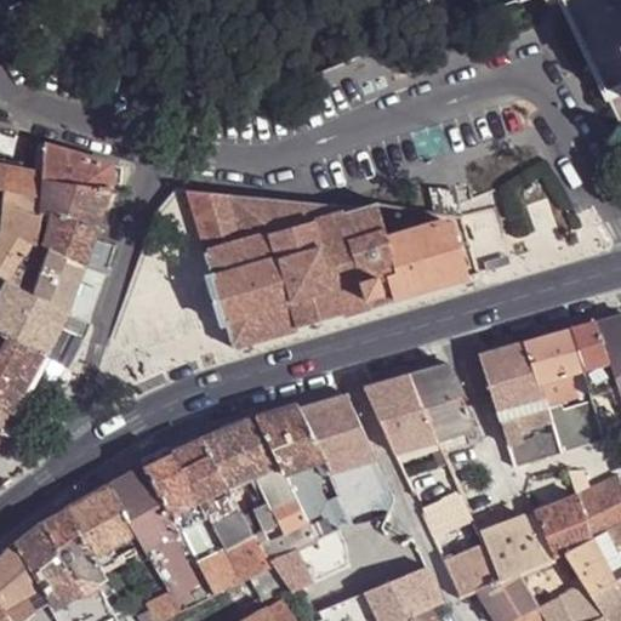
[(614,91),(600,66),(620,55),(620,0),(516,0),(517,3),(518,6),(533,0),(558,0),(603,96),(607,95),(614,91)]
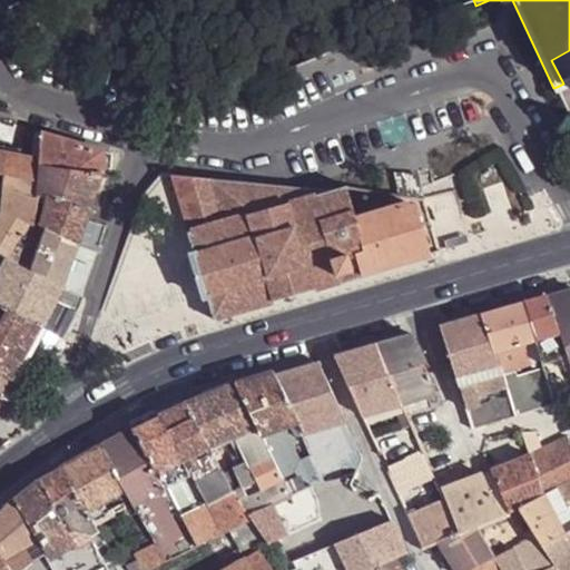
[(569,50),(551,60),(563,84),(557,87),(567,107),(569,105),(569,50)]
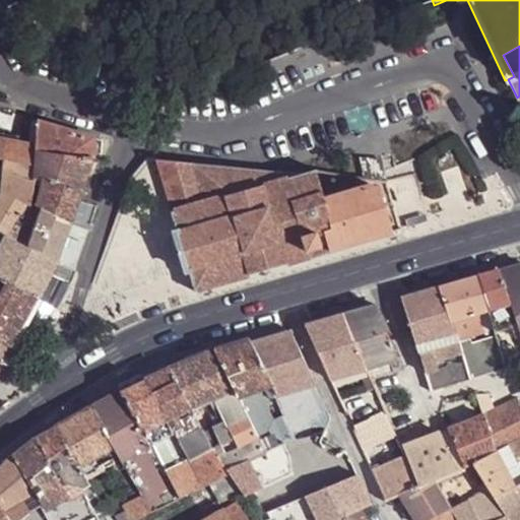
[(37,120),(29,118),(27,141),(35,143),(37,120)]
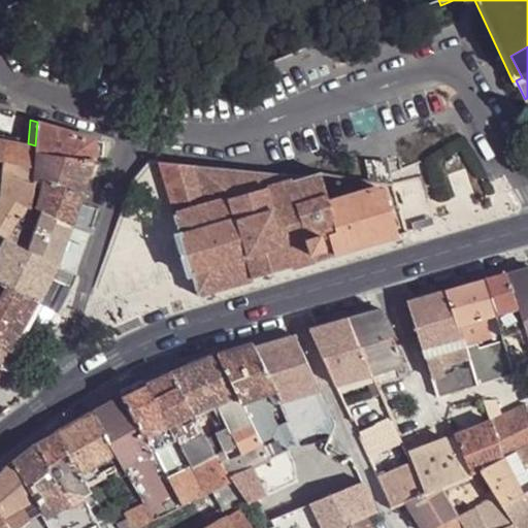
[(95,155),(94,139),(37,122),(35,145),(34,153),(35,153),(77,159),(94,159),(95,155)]
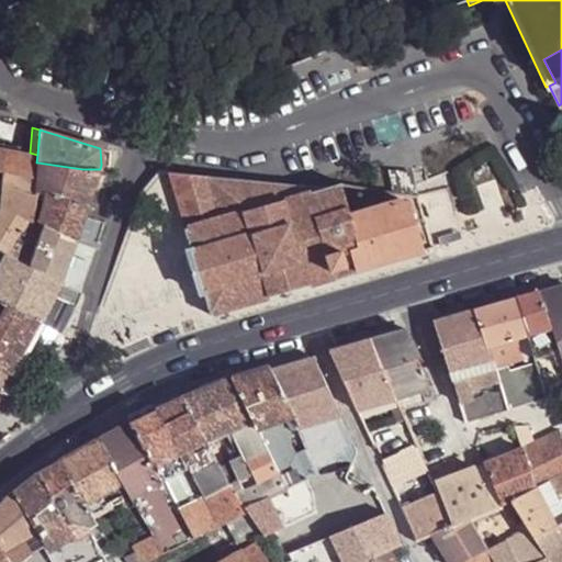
[(36,179),(37,163),(36,163),(37,155),(30,153),(0,146),(0,170),(6,169),(36,179)]
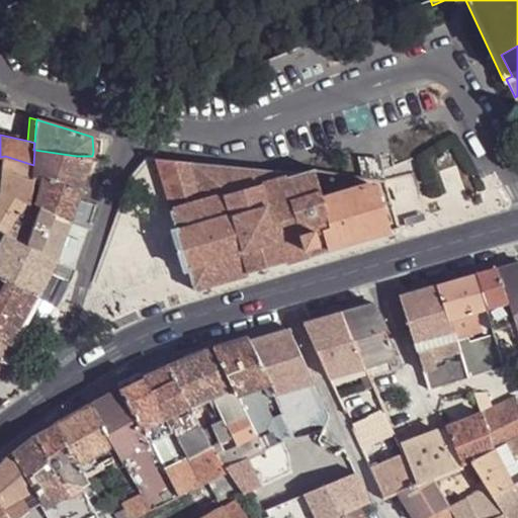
[(93,152),(102,154),(101,140),(92,137),(93,152)]
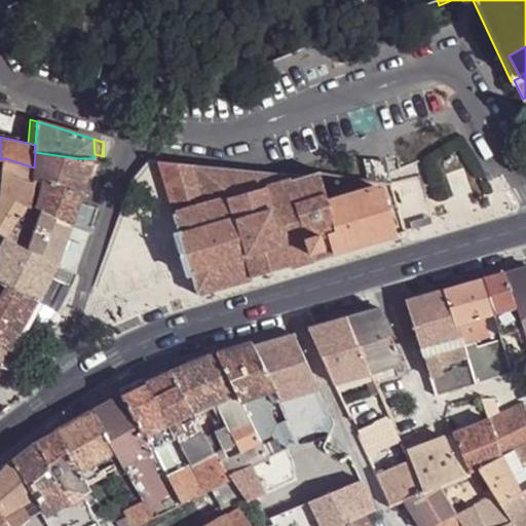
[(33,177),(43,180),(82,192),(94,158),(77,158),(35,152),(34,167),(33,177)]
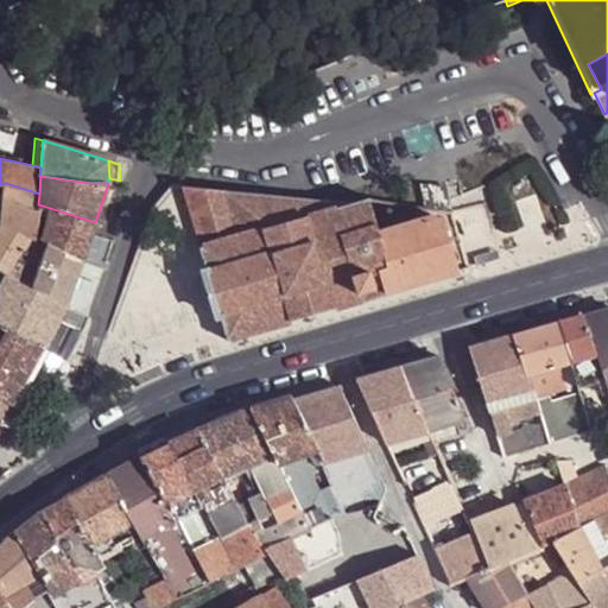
[(416,181),(420,203),(447,207),(442,183),(416,181)]
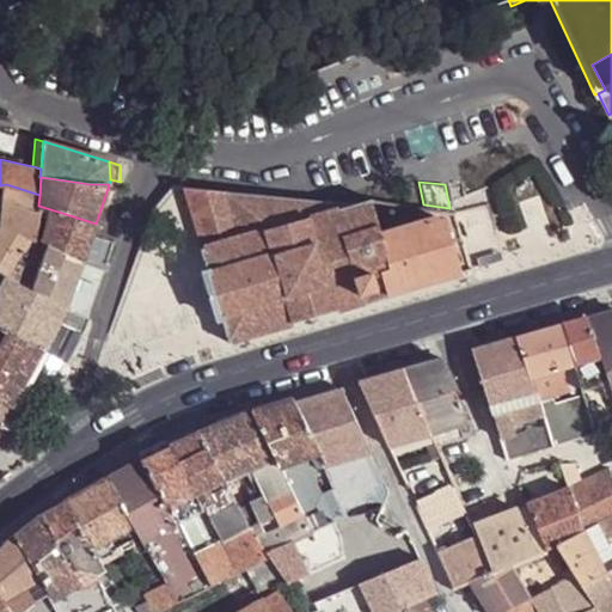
[(202,246),(353,204),(184,184),(202,246)]
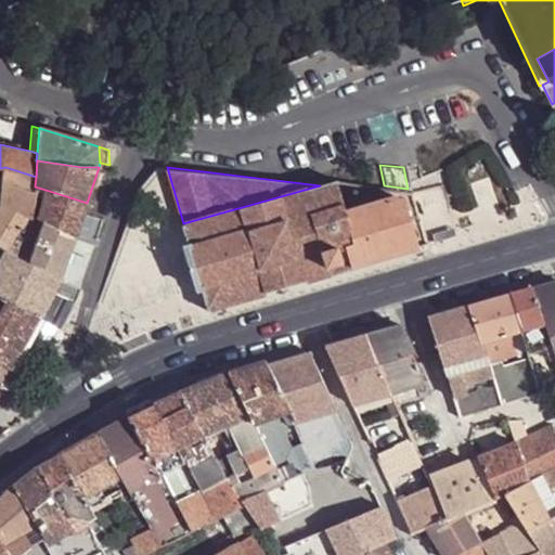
[(0,247),(7,253),(8,253),(33,215),(33,214),(34,201),(34,192),(3,181),(2,205),(0,208),(0,247)]
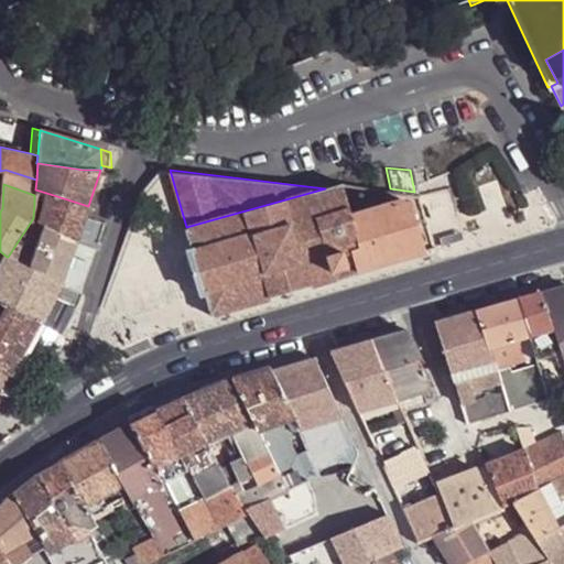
[(209,315),(357,272),(349,246),(359,242),(350,217),(342,184),(325,188),(186,227),(183,227),(190,249),(187,250),(187,252),(186,253),(190,264),(192,264),(195,279),(198,293),(198,292),(199,294),(203,293),(209,315)]
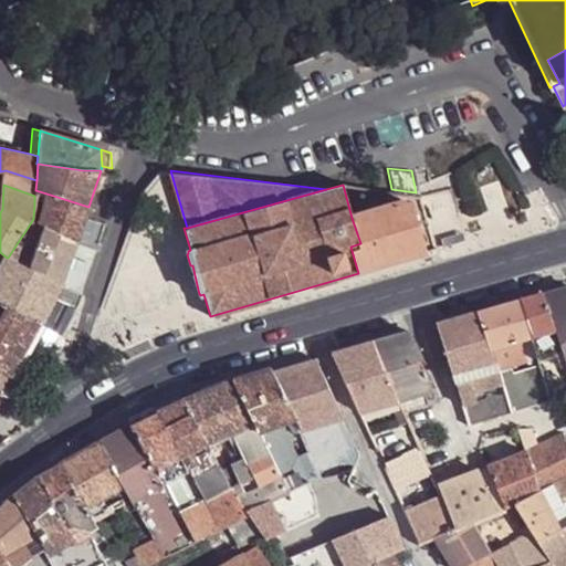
[(42,207),(46,194),(35,190),(34,196),(34,205),(42,207)]
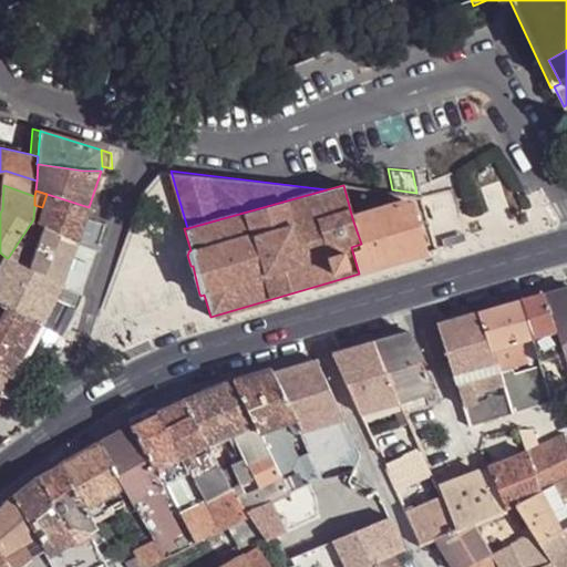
[(42,225),(76,241),(89,207),(47,194),(42,207),(39,222),(42,225)]
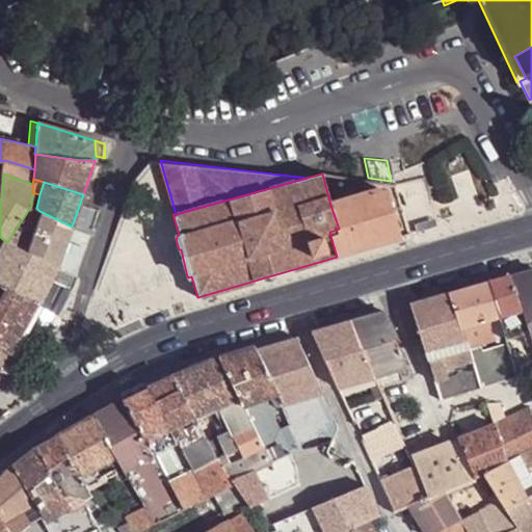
[(329,232),(337,257),(400,238),(388,195),(375,191),(330,205),(339,229),(329,232)]
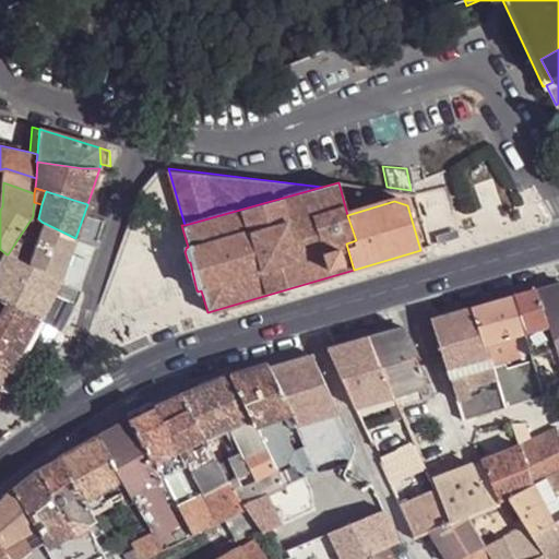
[(31,268),(42,222),(38,218),(33,216),(8,254),(31,268)]
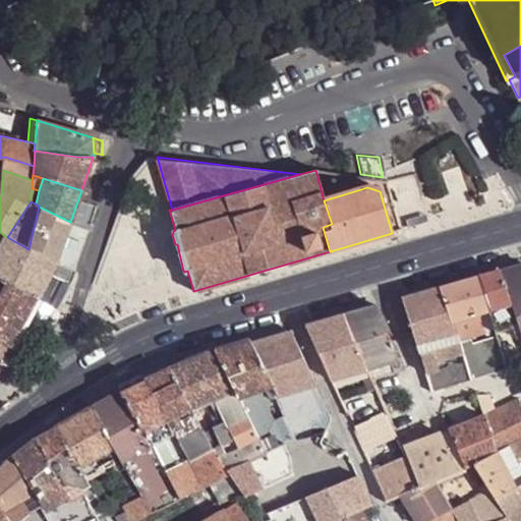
[(29,249),(55,264),(70,222),(39,207),(29,249)]
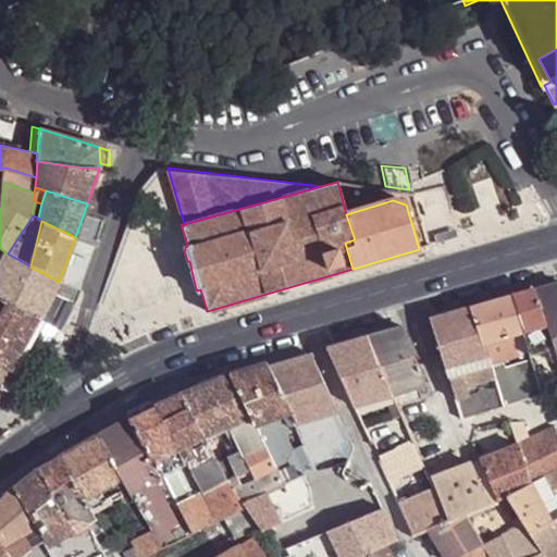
[(0,299),(40,320),(59,282),(31,267),(8,254),(7,254),(1,260),(0,262),(0,299)]
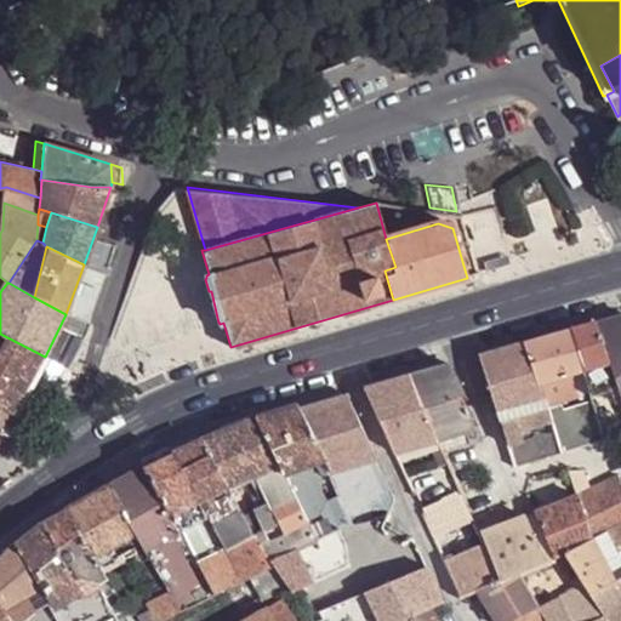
[(620,315),(594,324),(620,397),(620,315)]
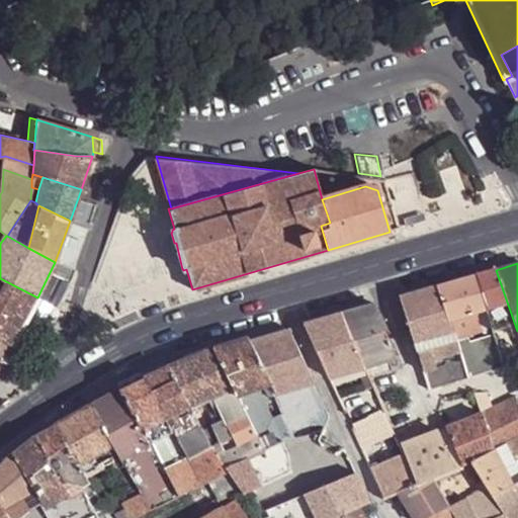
[(517,331),(496,270),(476,276),(504,360),(517,355),(517,331)]
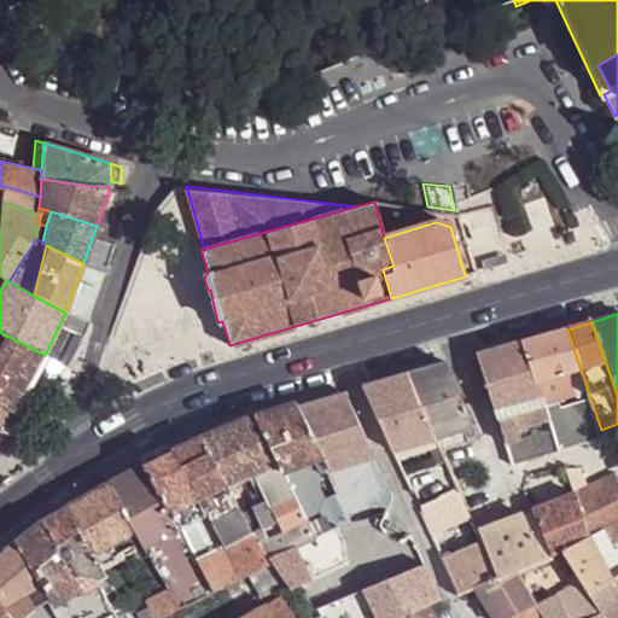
[(567,330),(523,342),(561,453),(600,439),(599,431),(601,430),(567,330)]
